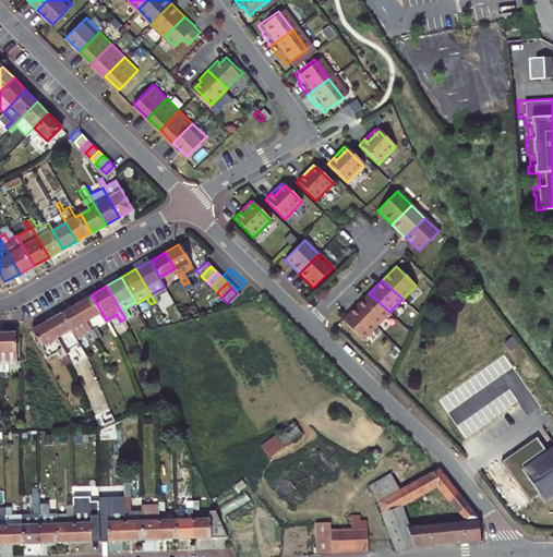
[(389,312),(369,293),(356,306),(376,326),(389,312)]
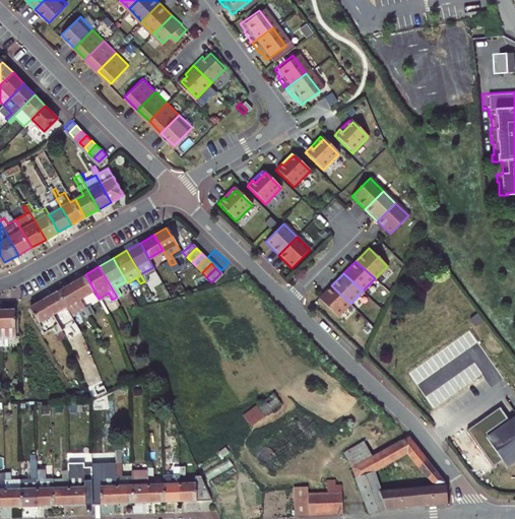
[(99,299),(85,274),(72,281),(89,312),(92,310),(89,304),(99,299)]
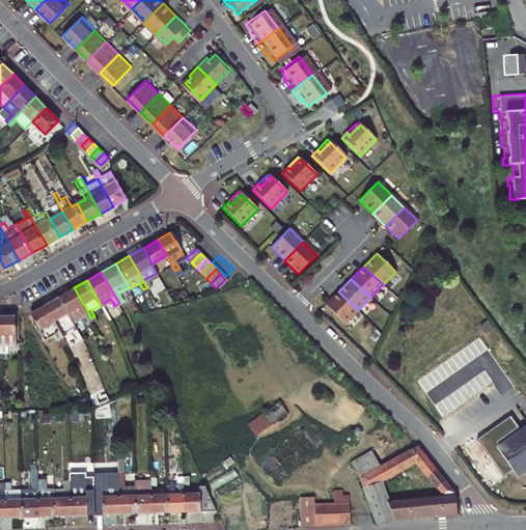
[(91,318),(74,287),(59,296),(73,321),(83,315),(87,322),(91,318)]
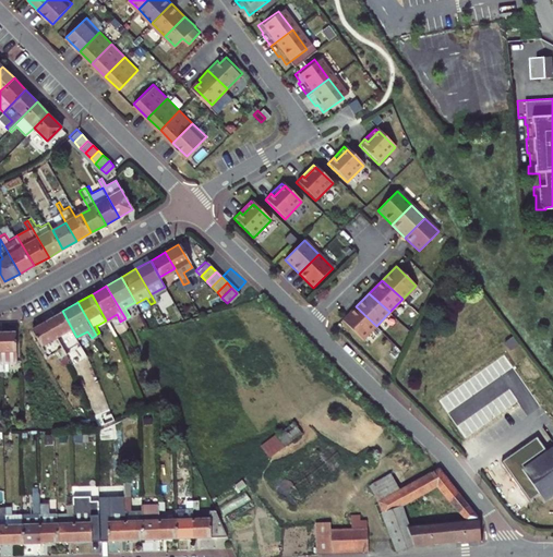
[(376,326),(356,306),(343,321),(362,339),(376,326)]
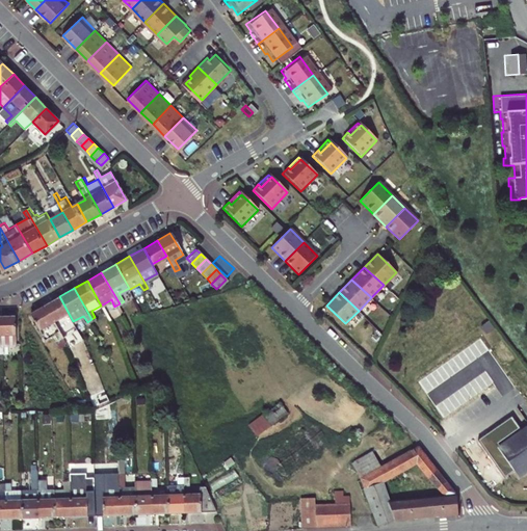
[(73,321),(59,296),(45,304),(54,320),(58,329),(62,336),(70,350),(75,347),(62,327),(73,321)]
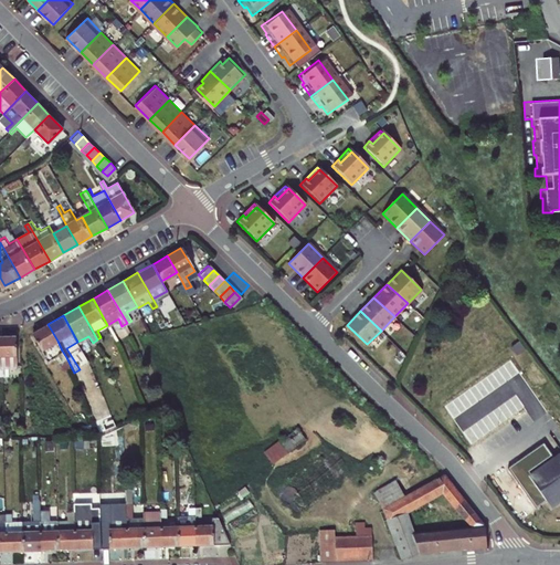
[(41,351),(57,341),(48,324),(31,334),(41,351)]
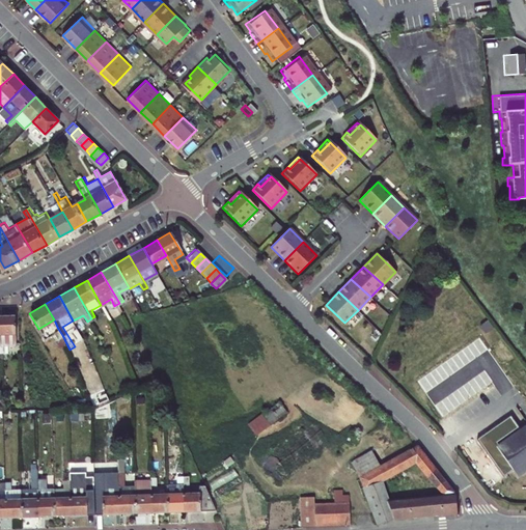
[(14,315),(0,316),(0,352),(3,352),(3,344),(15,343),(14,332),(15,332),(14,315)]
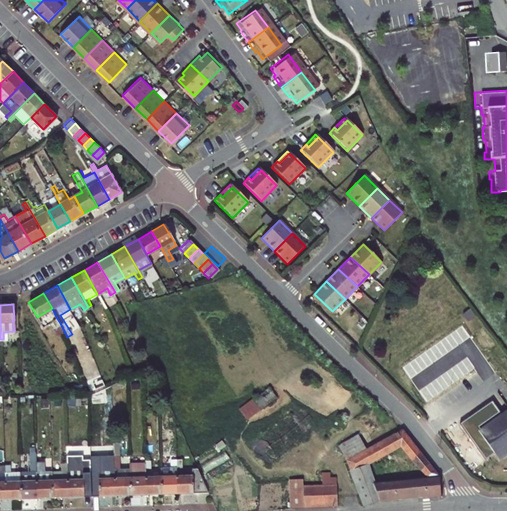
[(247,422),(277,399),(269,389),(240,413),(247,422)]
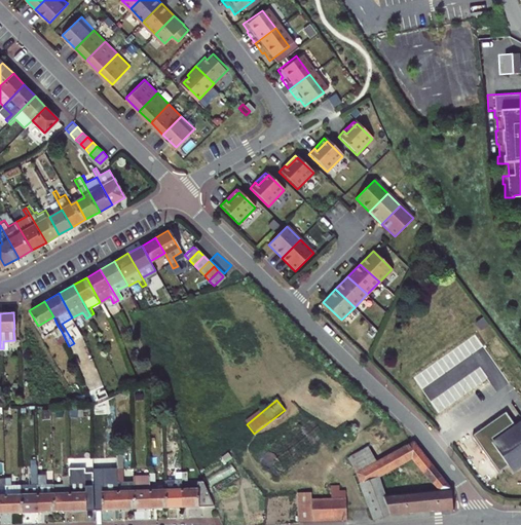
[(520,419),(485,446),(506,475),(520,463),(520,419)]
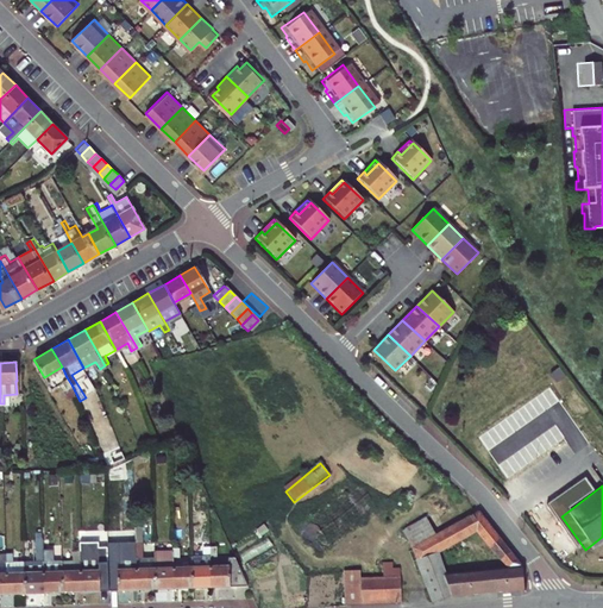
[(346,496),(302,533),(319,553),(363,516),(346,496)]
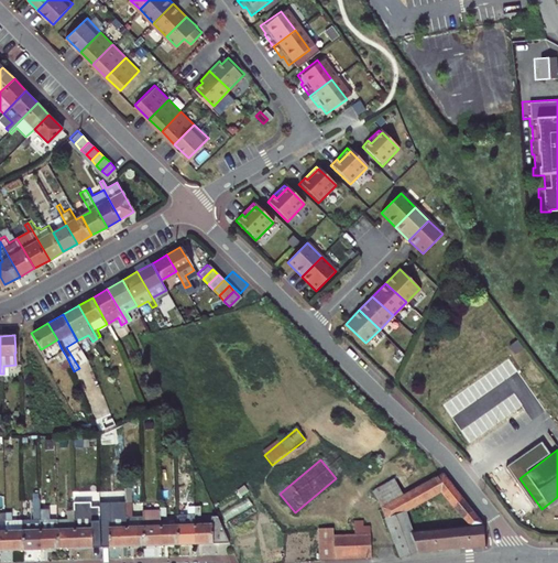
[(374,491),(402,558),(419,551),(412,532),(404,513),(439,495),(465,528),(420,532),(428,551),(485,545),(483,524),(442,474),(404,496),(393,480),(374,491)]
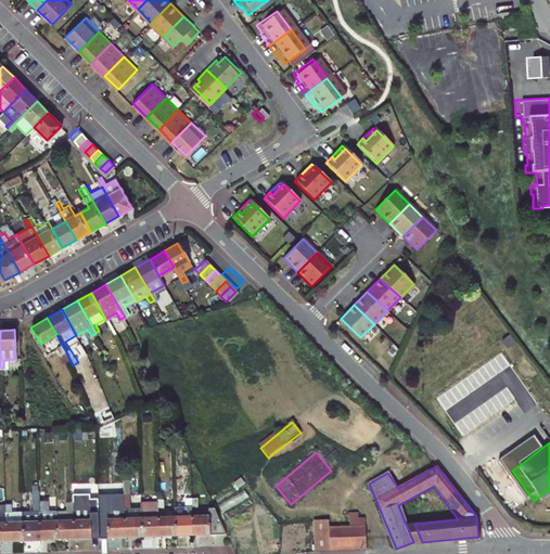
[(22,510),(23,540),(40,539),(38,489),(33,489),(34,510),(22,510)]
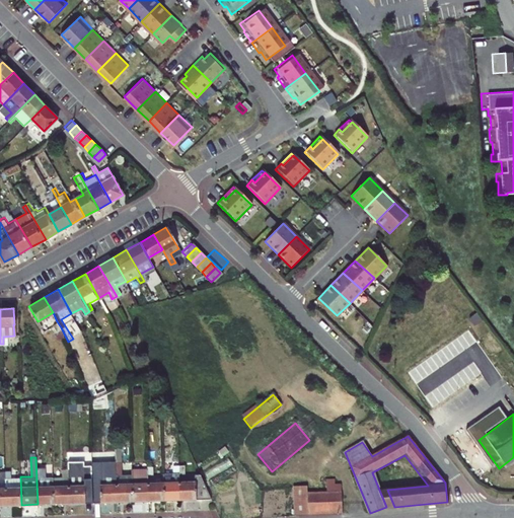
[(35,457),(38,504),(54,504),(53,475),(43,475),(42,457),(35,457)]
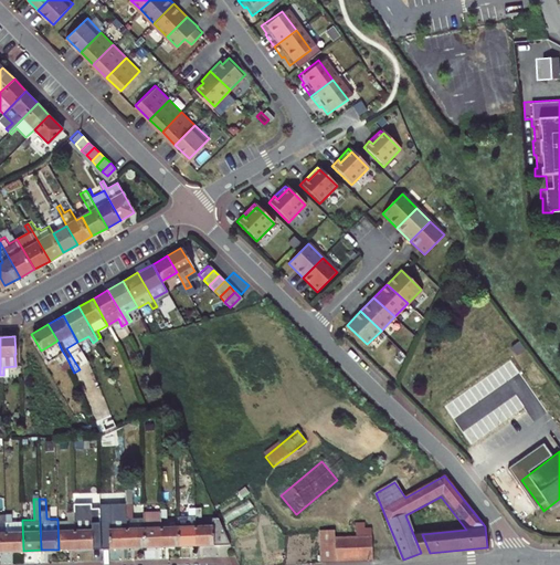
[(179,524),(179,544),(197,544),(196,523),(196,513),(194,504),(189,504),(189,513),(178,513),(179,524)]
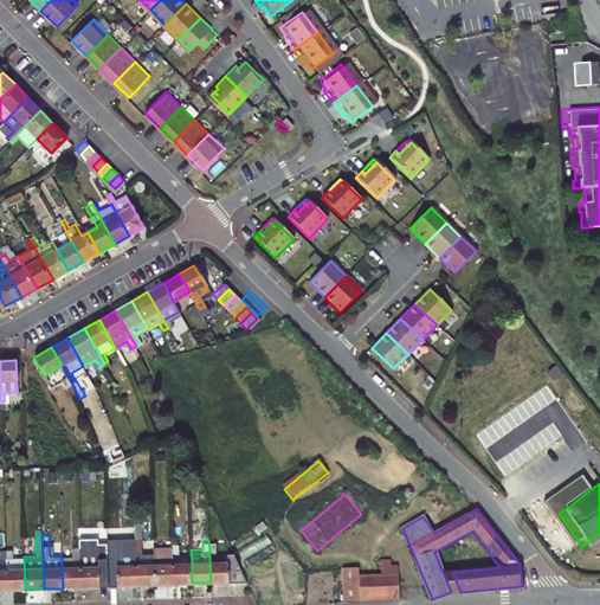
[(135,544),(137,585),(156,584),(154,546),(154,542),(135,544)]
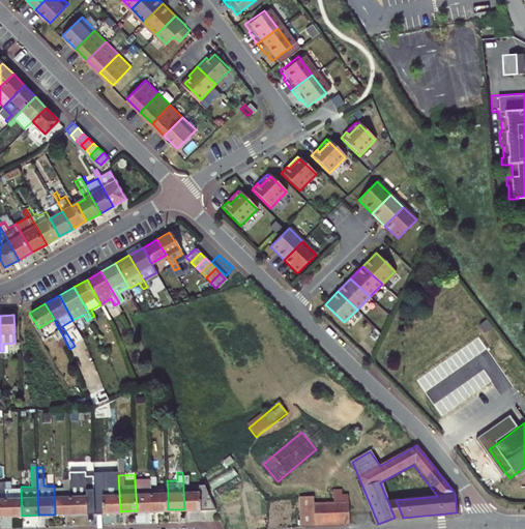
[(95,512),(120,511),(118,475),(113,475),(114,483),(103,483),(103,480),(94,480),(94,494),(95,512)]
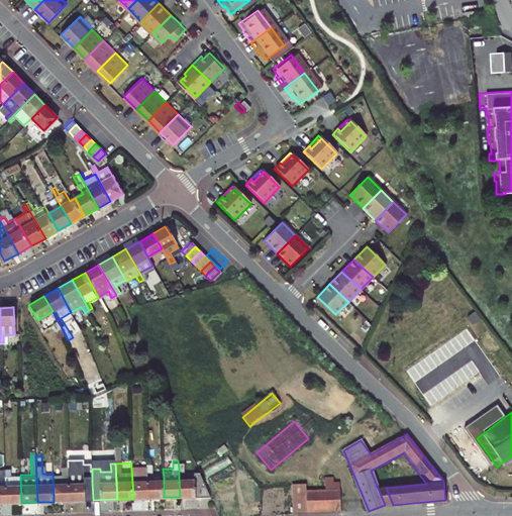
[(68,466),(69,501),(93,500),(92,482),(86,482),(86,473),(73,473),(73,465),(68,466)]
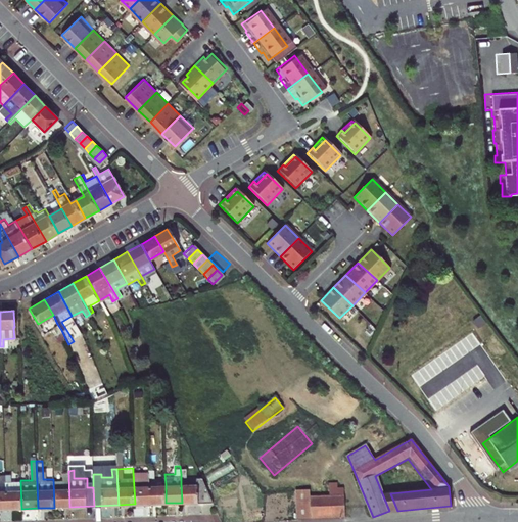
[(54,508),(69,507),(68,471),(63,471),(63,478),(53,479),(54,508)]
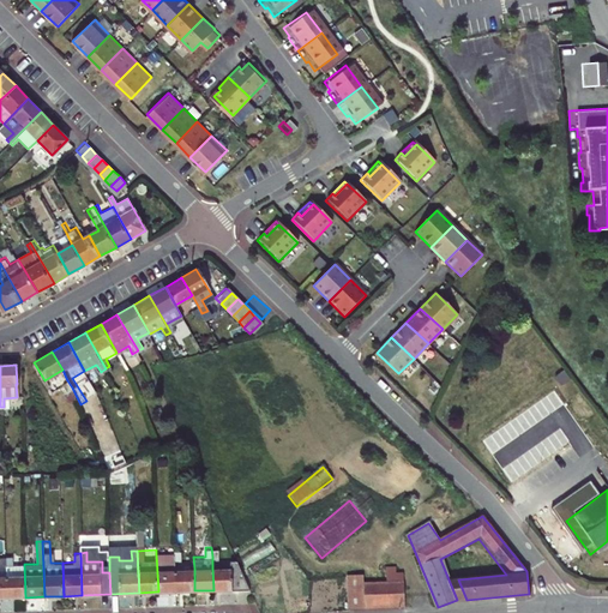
[(156,553),(158,592),(176,592),(175,570),(175,558),(175,553),(156,553)]
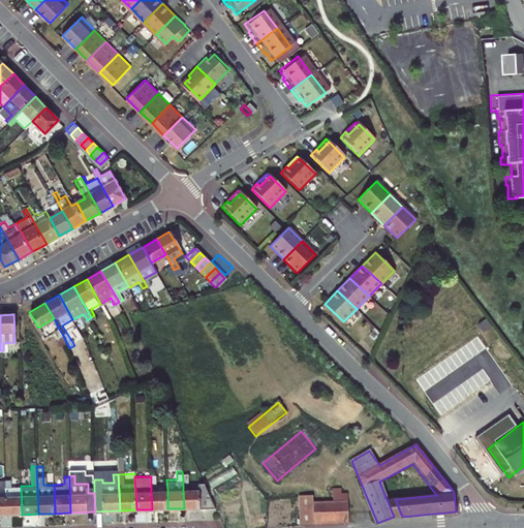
[(6,516),(22,515),(21,486),(10,486),(9,478),(4,478),(6,516)]
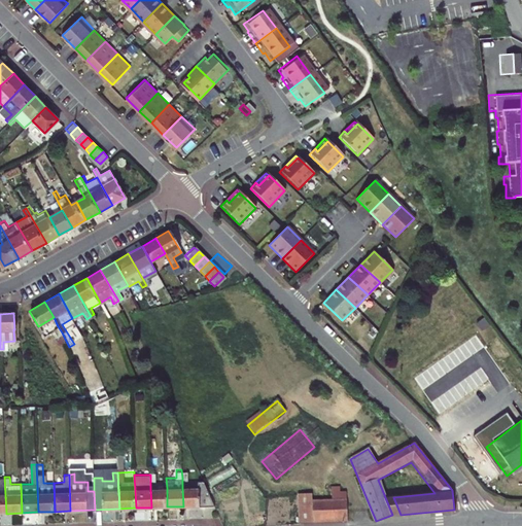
[(199,487),(182,487),(183,506),(214,504),(204,481),(199,481),(199,487)]
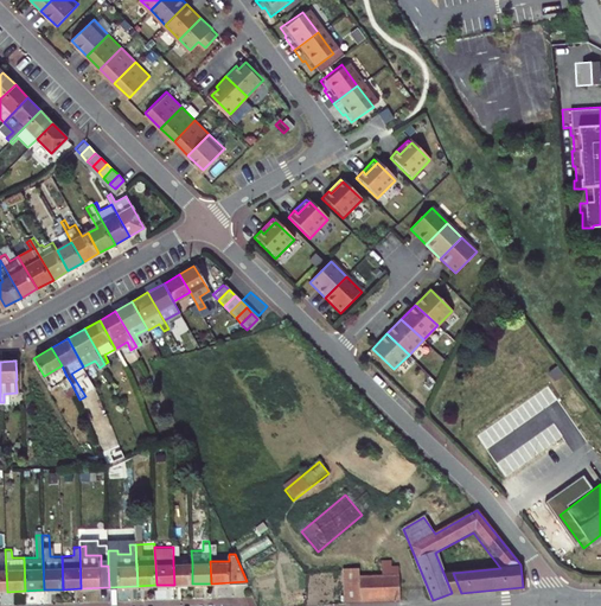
[(174,585),(192,584),(192,562),(173,563),(174,585)]
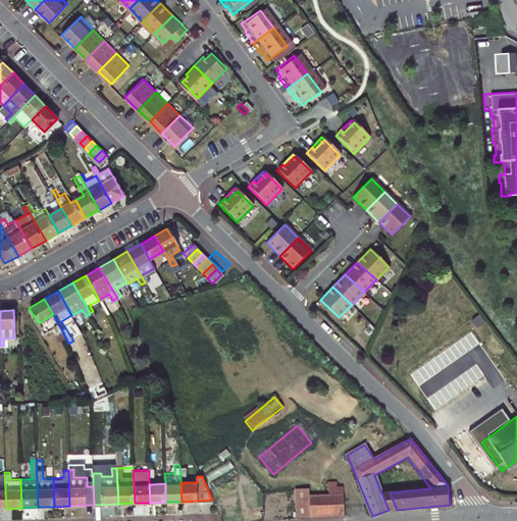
[(315,489),(298,490),(299,518),(345,516),(344,487),(329,488),(329,495),(315,496),(315,489)]
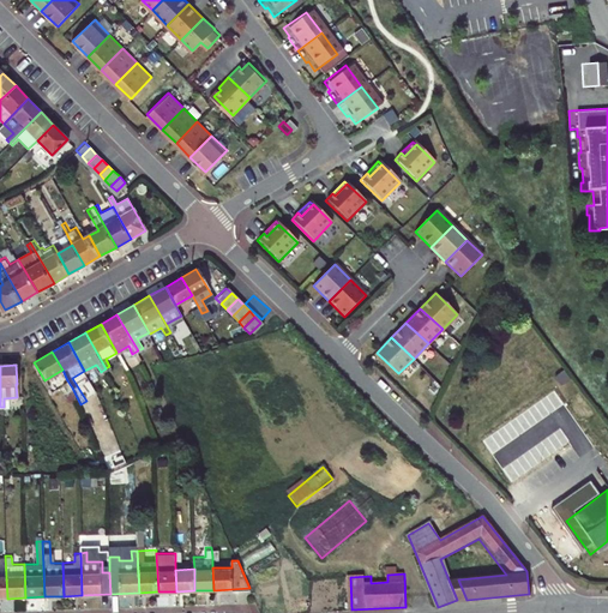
[(467,600),(458,580),(449,580),(457,600),(467,600)]
